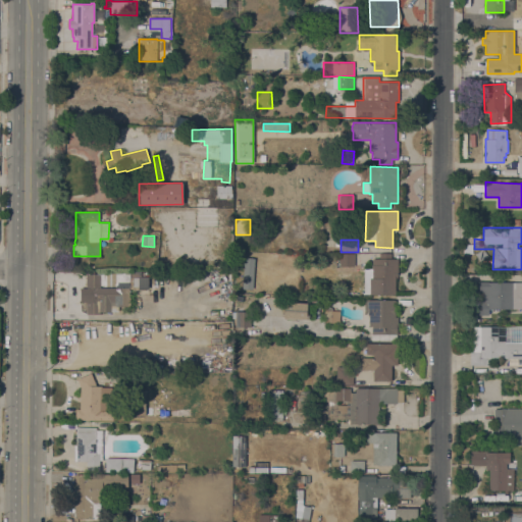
[(379,254),(379,253),(392,253),(392,254),(392,258),(398,258),(398,272),(396,272),(396,295),(364,294),(364,268),(372,268),(373,258),(379,259),(379,254)]
